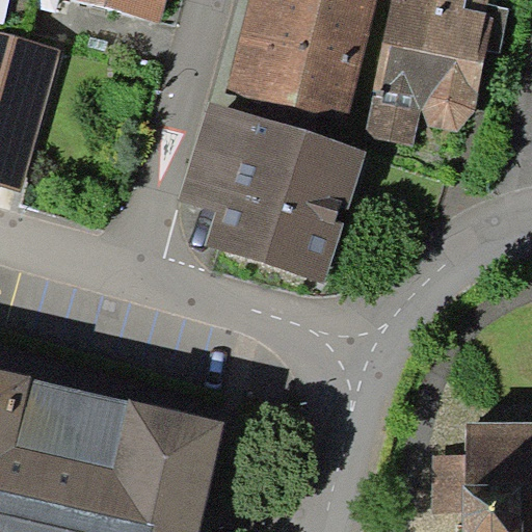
[(9,0),(0,0),(0,22),(4,24),(9,0)]
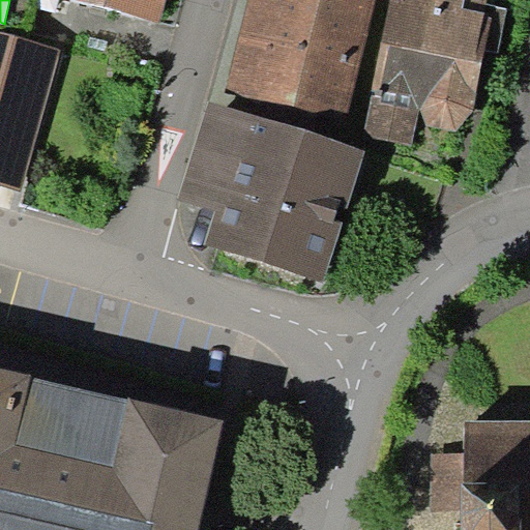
[(76,0),(159,21),(165,0),(76,0)]
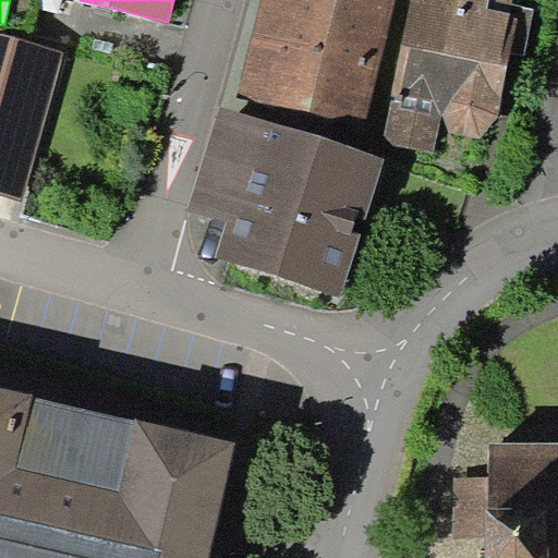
[(259,0),(237,95),(365,126),(396,0),(259,0)]
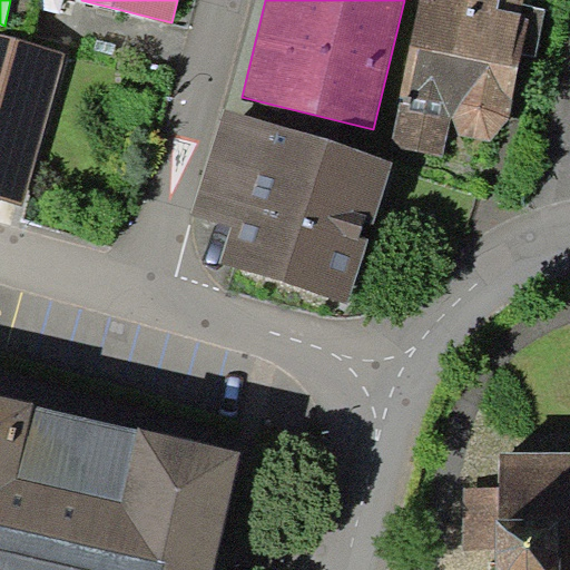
[(414,0),(381,143),(443,156),(452,118),(459,136),(491,139),(510,118),(523,53),(537,57),(546,9),(523,3),(524,0),(414,0)]
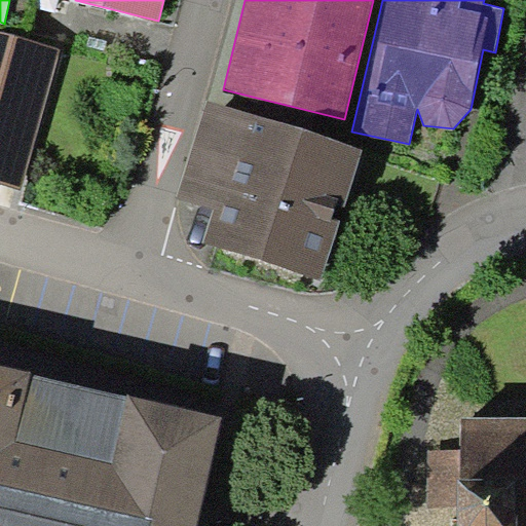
[(62,47),(0,30),(0,181),(24,188),(62,47)]
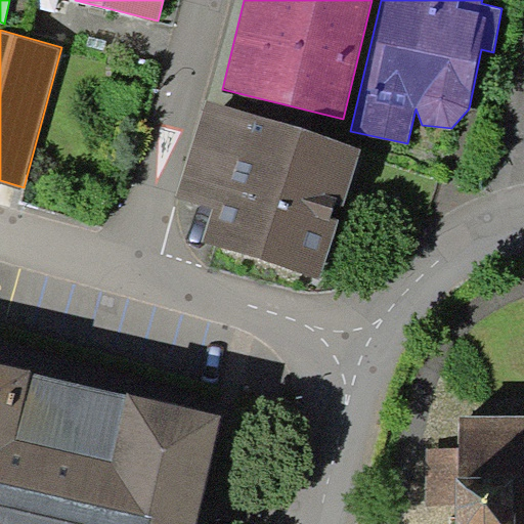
[(362,148),(208,98),(176,195),(212,208),(202,241),(320,278),(362,148)]
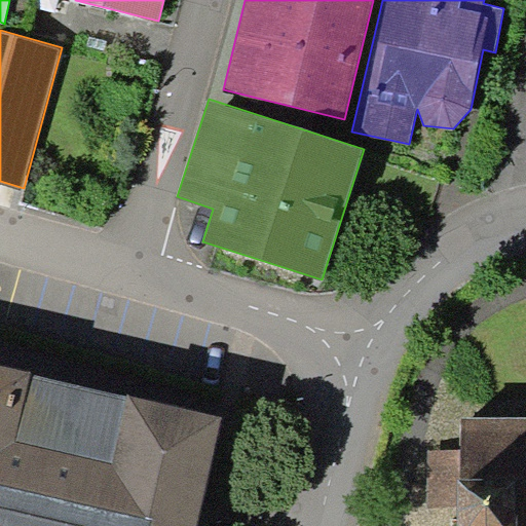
[(0,525),(196,525),(223,416),(0,364),(0,525)]
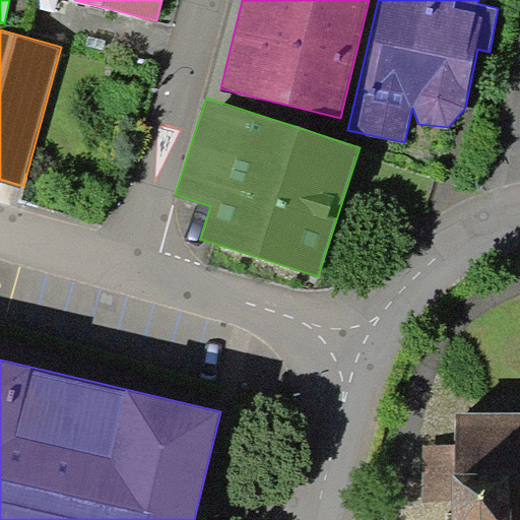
[(425,500),(455,500),(454,519),(519,519),(519,411),(456,411),(455,446),(425,446),(425,500)]
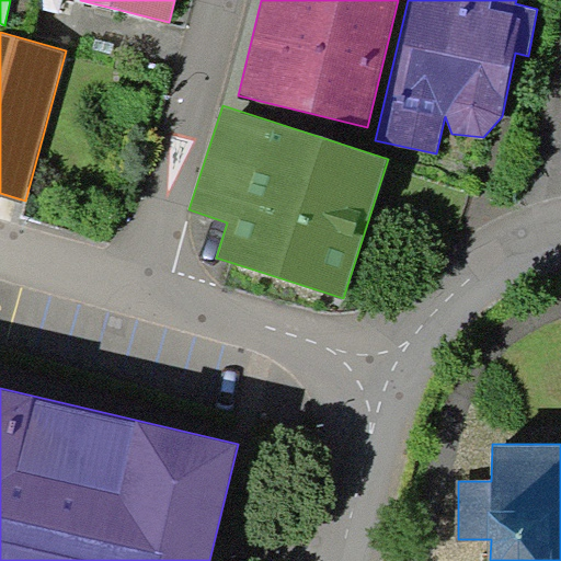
All buildings are outlined.
